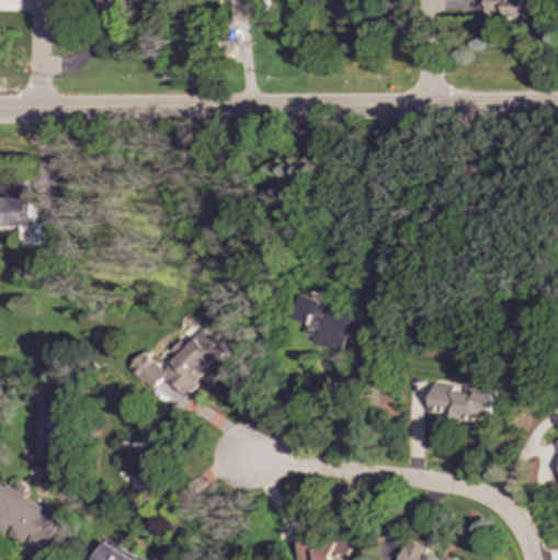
[(93,0),(93,15),(121,15),(121,0),(93,0)]
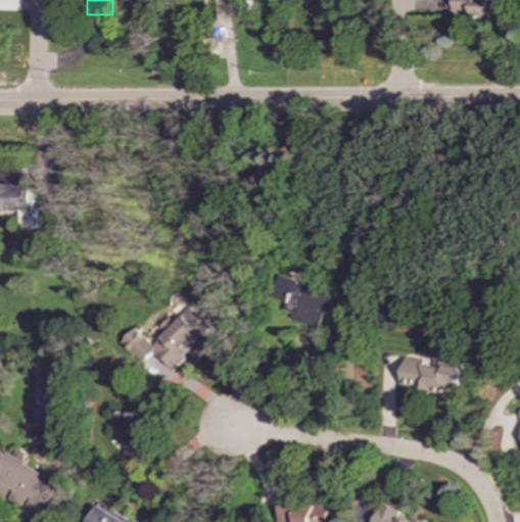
[(423,0),(423,8),(448,8),(448,0),(423,0)]
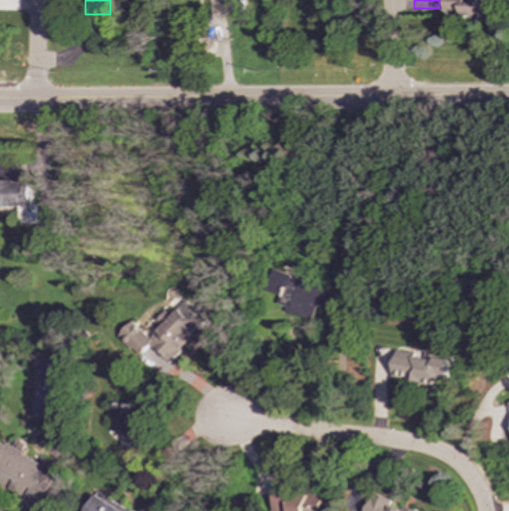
[(484,18),(484,0),(441,0),(441,9),(457,9),(457,19),(484,18)]
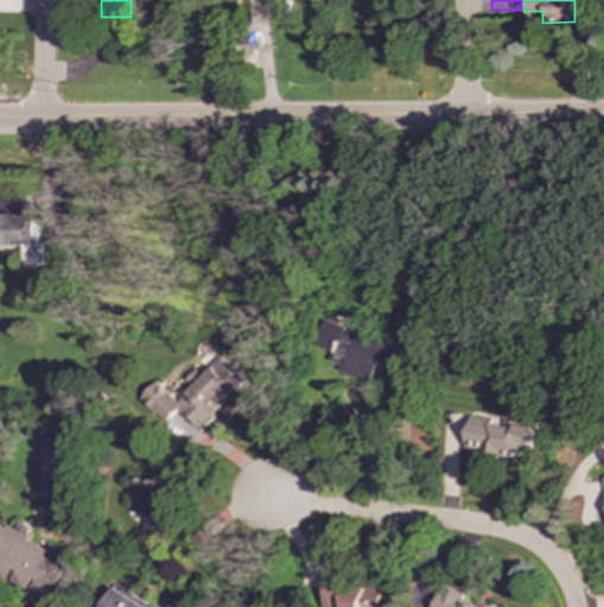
[(0,245),(20,245),(20,264),(39,264),(39,241),(33,241),(33,214),(0,214),(0,245)]
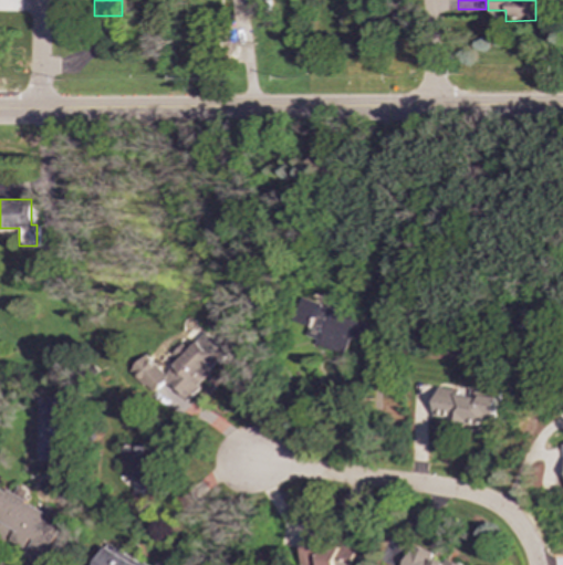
[(290,320),(305,325),(302,335),(314,338),(312,344),(341,354),(346,336),(363,342),(368,321),(296,299),(290,320)]
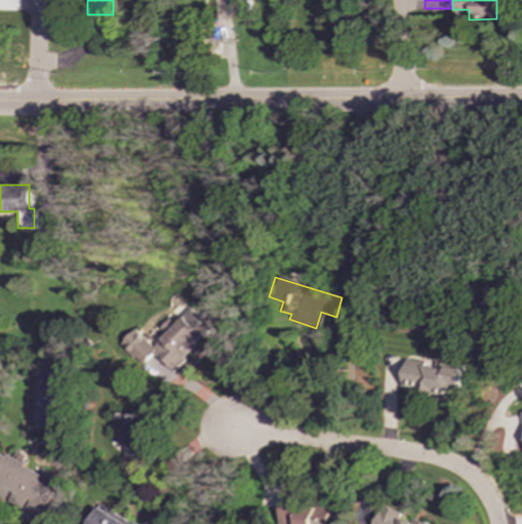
[(131,328),(117,344),(159,381),(208,326),(187,307),(172,323),(166,317),(157,327),(163,333),(152,347),(131,328)]
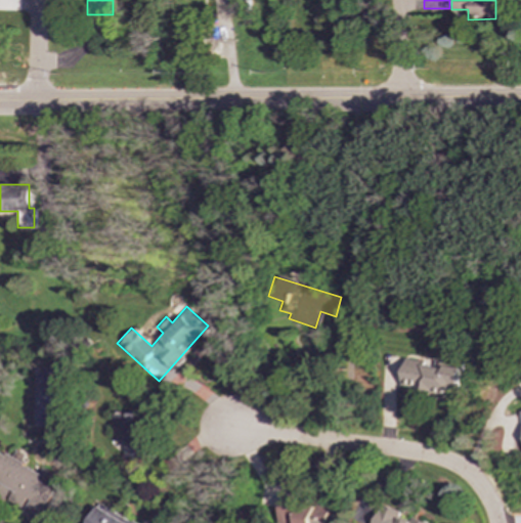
[(460,365),(432,361),(432,362),(403,358),(399,386),(456,394),(460,365)]
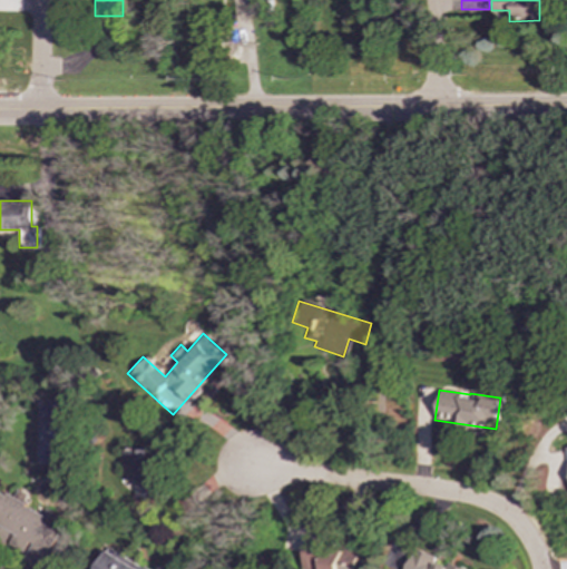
[(154,449),(120,449),(120,471),(127,471),(128,480),(132,480),(132,497),(154,497),(154,449)]
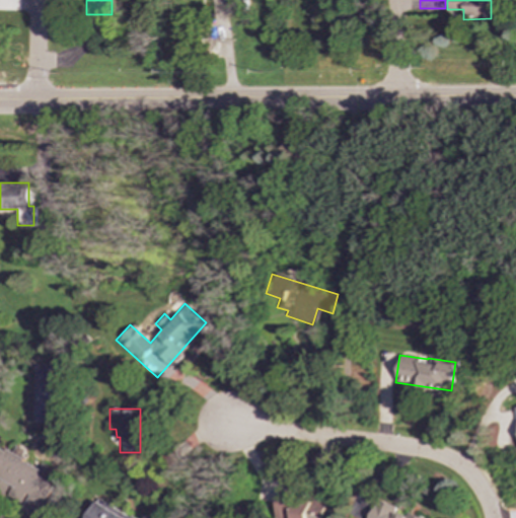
[(0,477),(12,484),(7,496),(23,504),(20,510),(37,517),(42,517),(51,501),(45,498),(53,482),(45,477),(49,469),(0,446),(0,477)]
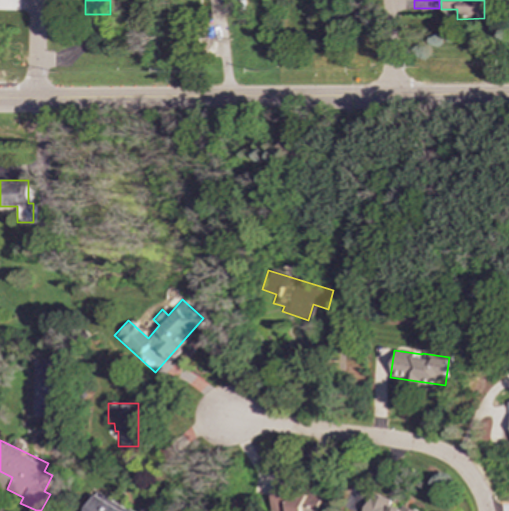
[(268,510),(303,510),(304,510),(317,510),(320,491),(272,484),(268,510)]
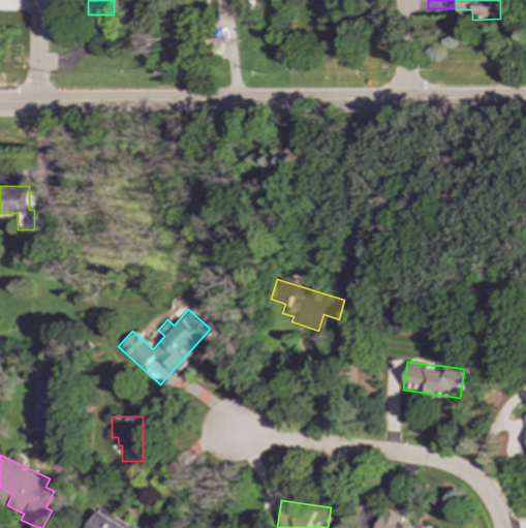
[(372,527),(431,527),(412,521),(410,526),(400,522),(402,516),(380,507),(372,527)]
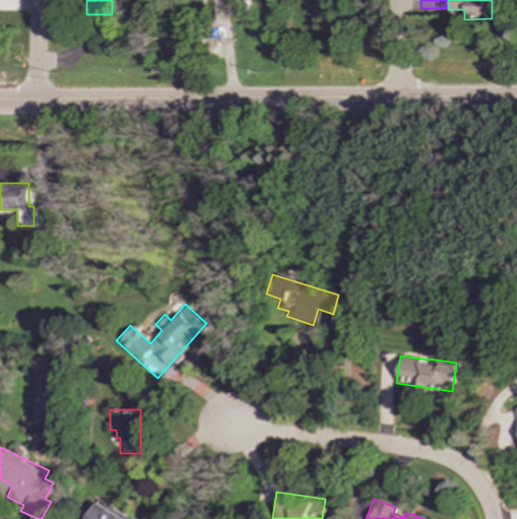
[(127,518),(95,501),(84,518),(127,518)]
